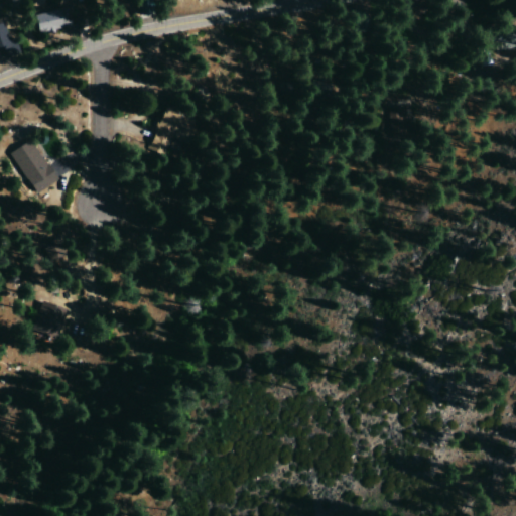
[(154,7),(153,0),(135,0),(136,9),(154,7)]
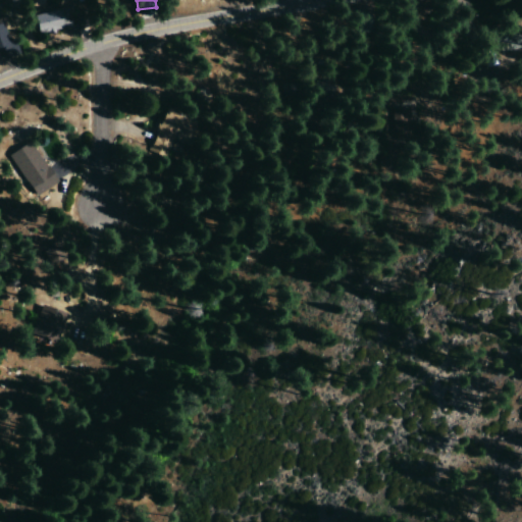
[(40,37),(70,29),(65,9),(35,17),(40,37)]
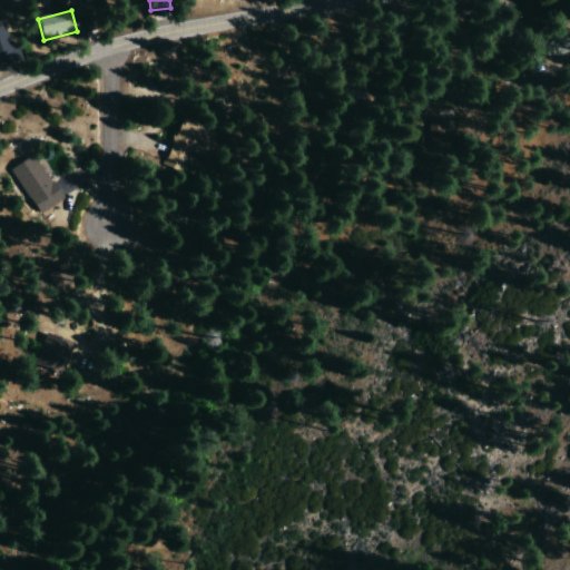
[(0,61),(0,29),(6,28),(16,57),(0,61)]
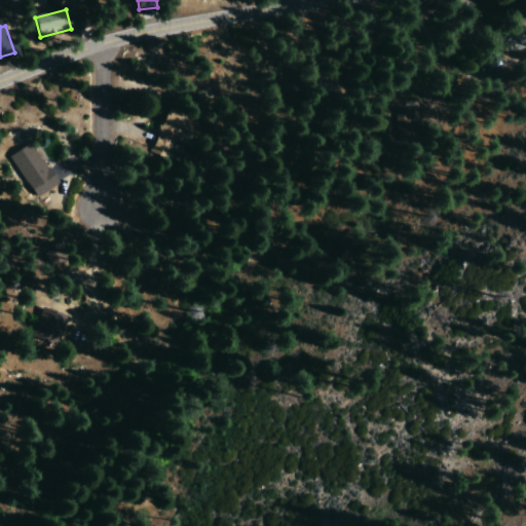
[(478,40),(486,57),(511,44),(501,28),(478,40)]
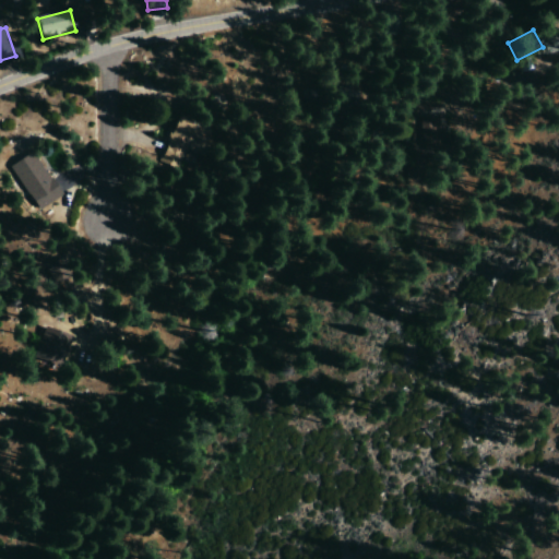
[(163,159),(180,118),(205,129),(198,146),(187,142),(177,165),(163,159)]
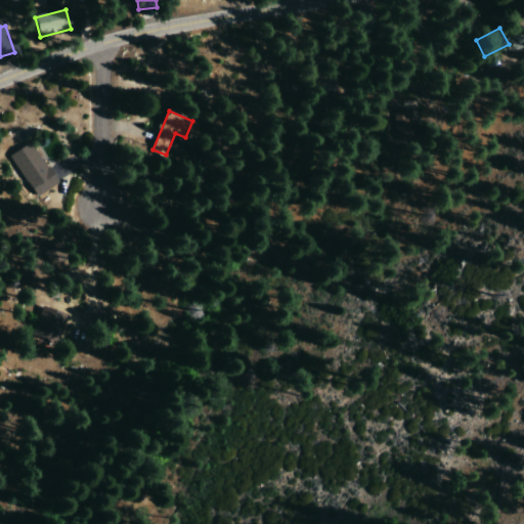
[(34,199),(57,183),(34,146),(10,161),(34,199)]
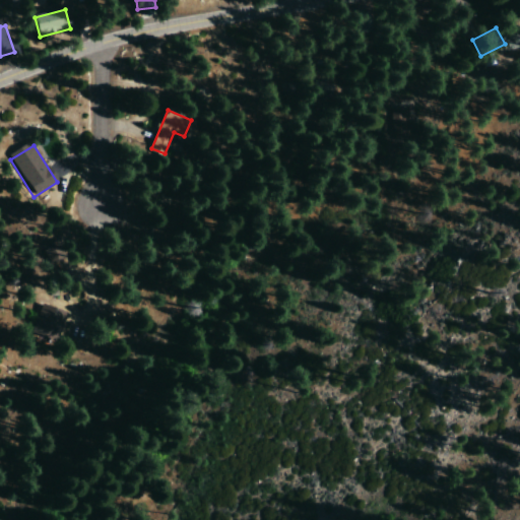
[(37,244),(47,263),(61,255),(52,237),(37,244)]
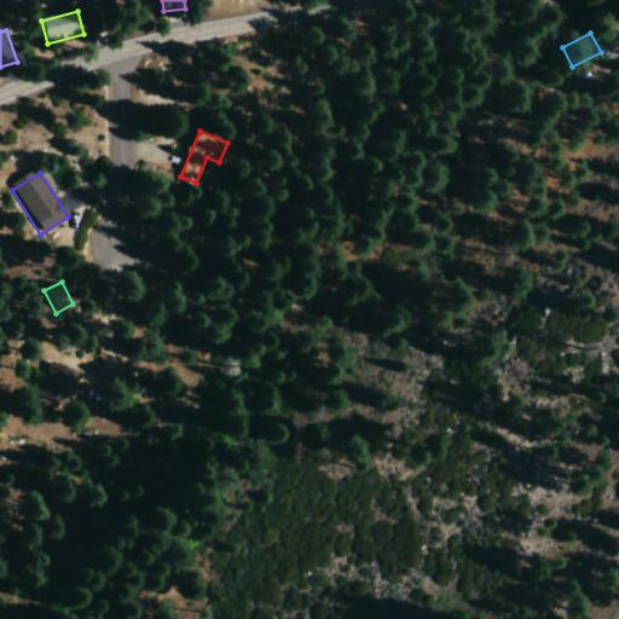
[(47,363),(77,370),(70,400),(40,393),(47,363)]
